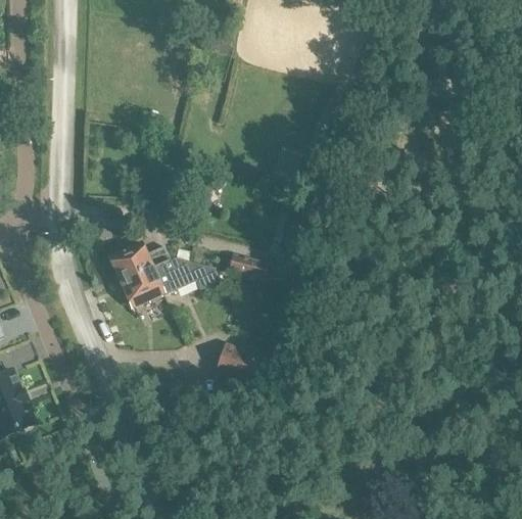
[(211,167),(206,171),(204,178),(208,184),(212,185),(218,186),(223,182),(224,174),(221,169),(216,168),(211,167)]
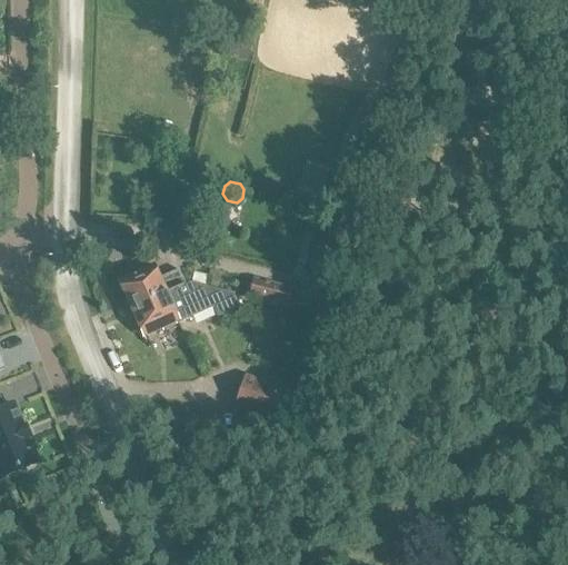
[(177,266),(158,275),(152,263),(118,279),(130,305),(165,289),(183,280),(177,266)]
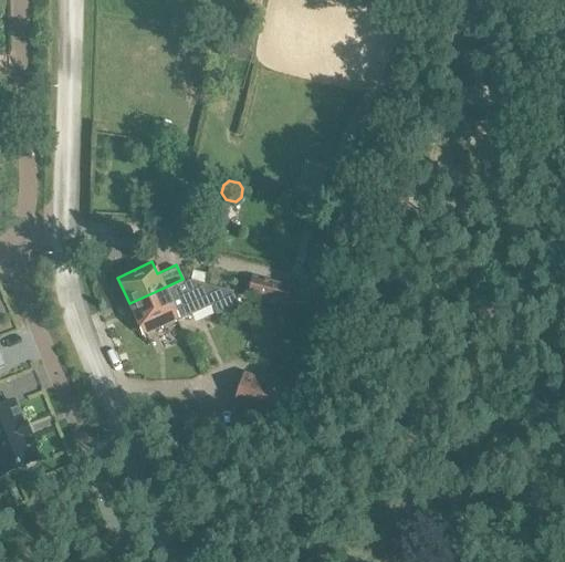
[(219,268),(211,266),(208,283),(216,284),(219,268)]
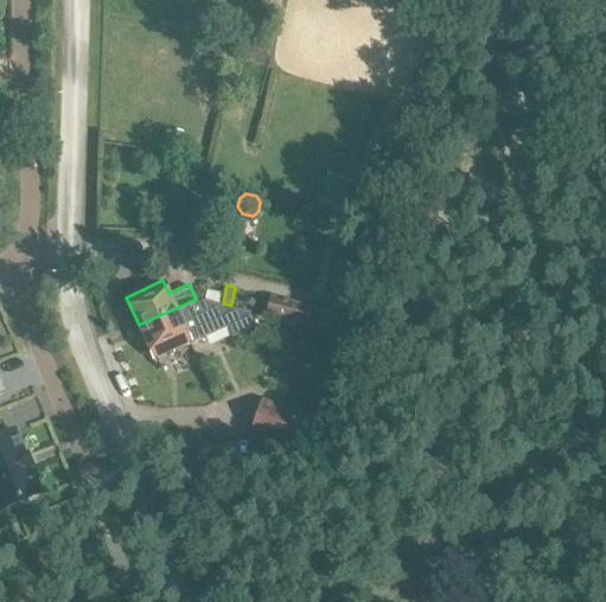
[(311,302),(306,322),(327,327),(327,322),(352,327),(359,299),(323,288),(319,305),(311,302)]
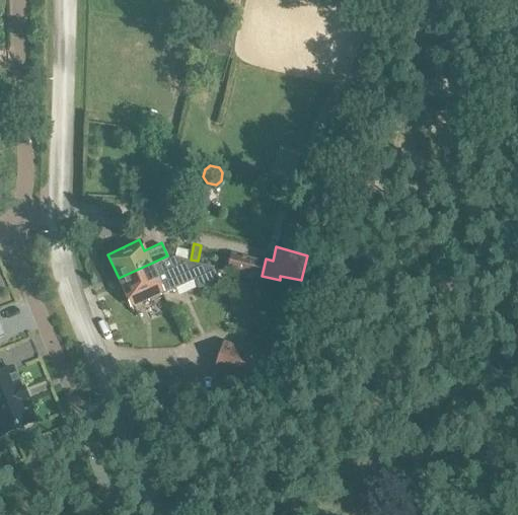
[(232,250),(228,268),(262,276),(266,259),(265,259),(232,250)]
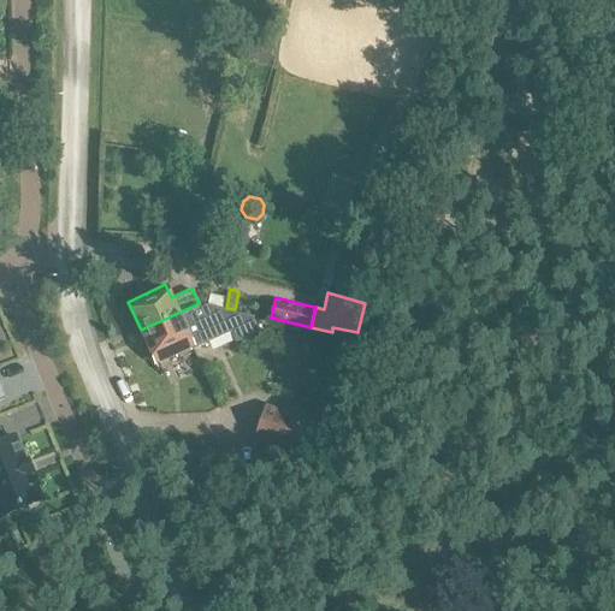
[(141,330),(140,331),(154,363),(175,354),(176,355),(191,348),(190,346),(191,345),(193,346),(231,330),(231,328),(232,328),(223,307),(202,303),(200,304),(199,303),(178,313),(141,330)]
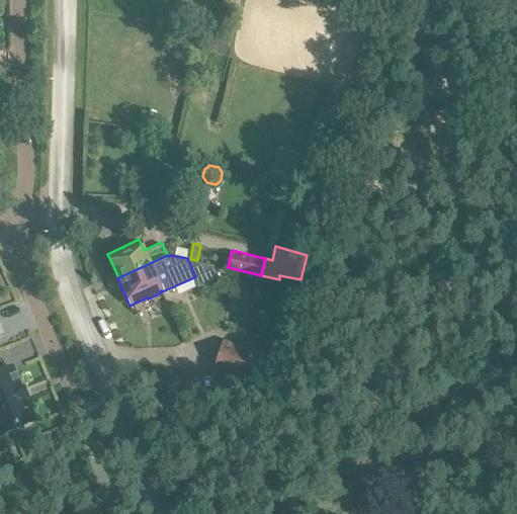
[(212,263),(187,258),(195,276),(194,276),(194,277),(197,284),(218,275),(212,263)]
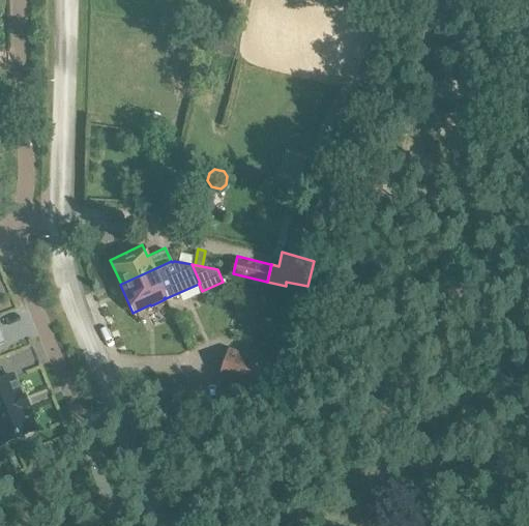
[(267,361),(229,348),(218,378),(257,391),(267,361)]
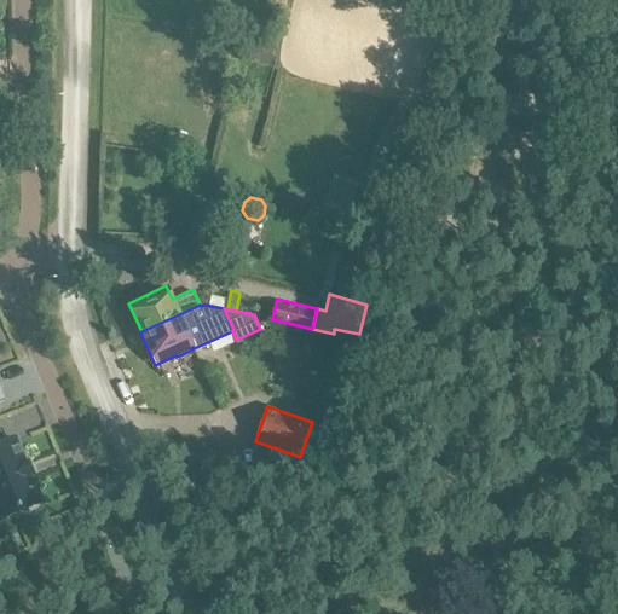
[(0,516),(41,499),(30,474),(34,474),(28,459),(26,461),(15,436),(5,441),(0,442),(0,516)]
